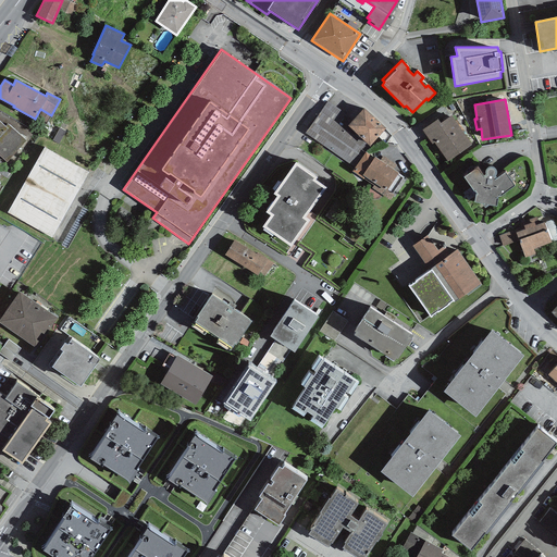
[(345,114),(327,101),(317,115),(316,114),(302,134),(353,169),(364,152),(369,146),(345,128),(338,124),(345,114)]
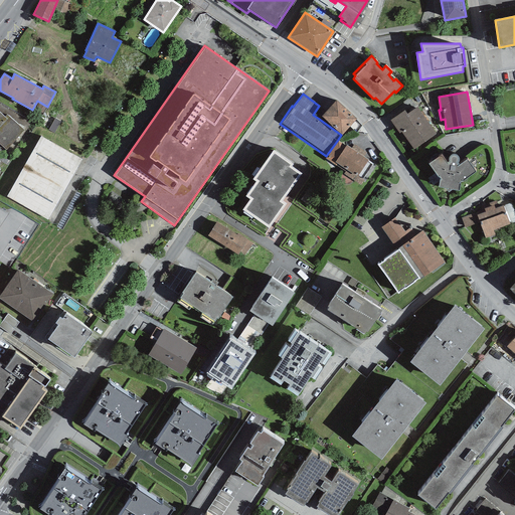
[(356,119),(336,100),(321,116),(319,119),(341,135),(356,119)]
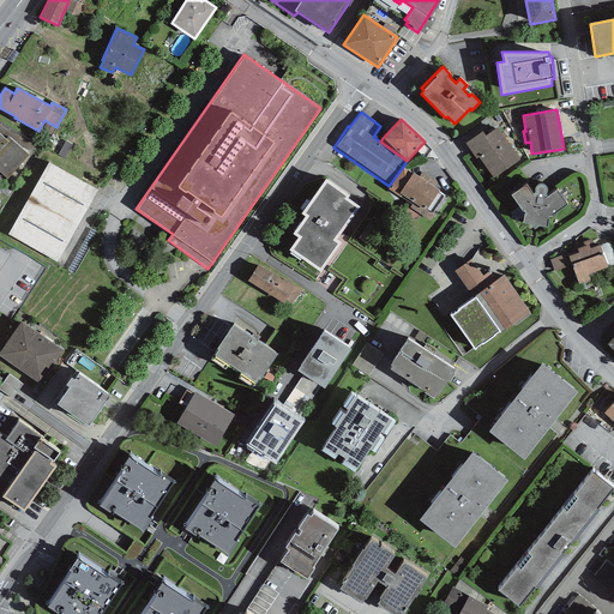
[(482,131),(465,143),(476,158),(479,157),(494,178),(519,160),(497,127),(486,134),(482,131)]
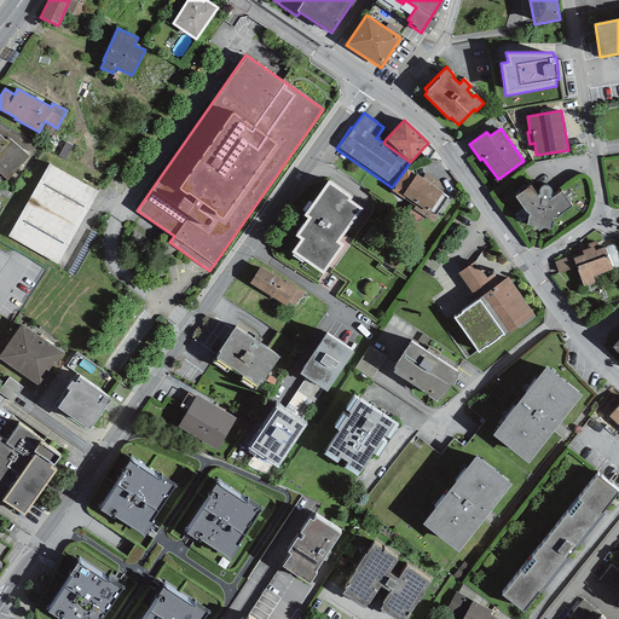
[(0,134),(0,173),(7,180),(9,179),(15,185),(36,162),(9,137),(6,140),(0,134)]
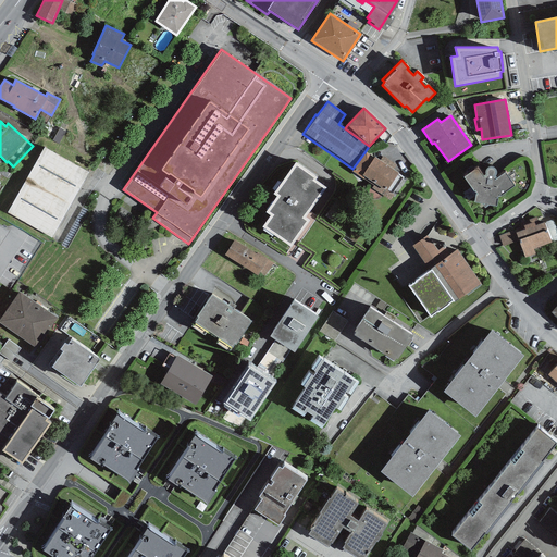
[(86,171),(41,146),(3,212),(48,237),(86,171)]
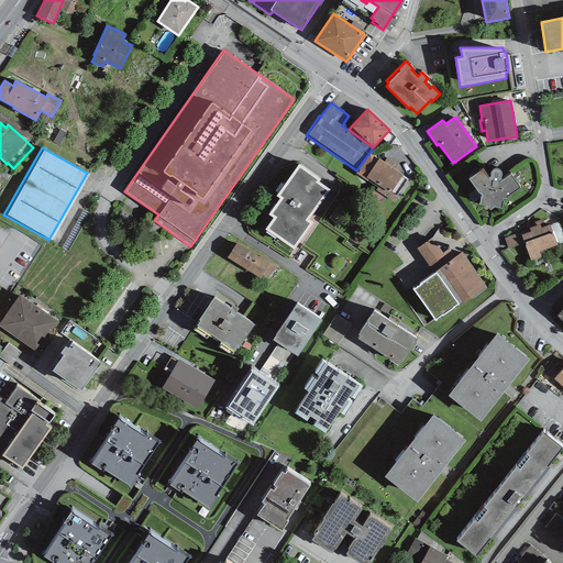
[(377,159),(368,154),(356,170),(355,173),(388,196),(404,175),(398,172),(400,167),(386,157),(384,162),(378,157),(377,159)]
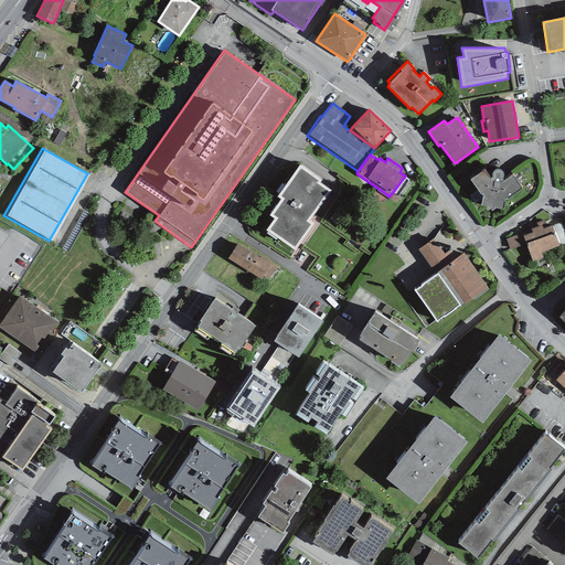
[(322,179),(300,163),(277,196),(280,199),(269,214),(274,219),(266,230),(295,251),(315,223),(309,220),(331,190),(320,182),(322,179)]
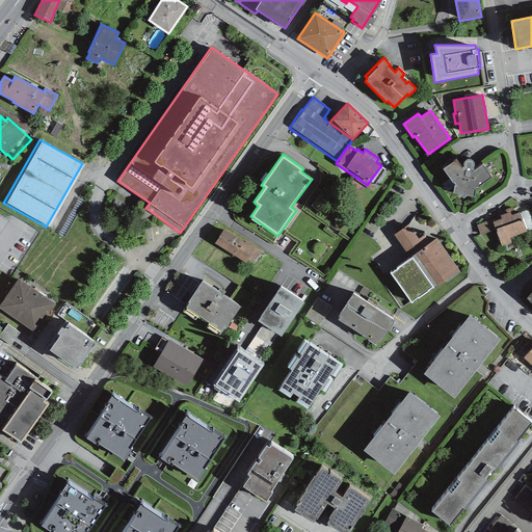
[(463,168),(456,159),(443,168),(454,184),(453,192),(474,196),(476,188),(491,177),(482,163),(474,169),(473,167),(474,166),(474,165),(474,164),(474,162),(473,161),(472,160),(471,159),(470,158),(469,158),(467,159),(466,159),(464,160),(463,161),(463,162),(463,163),(463,165),(463,166),(462,166),(464,167),(463,168)]
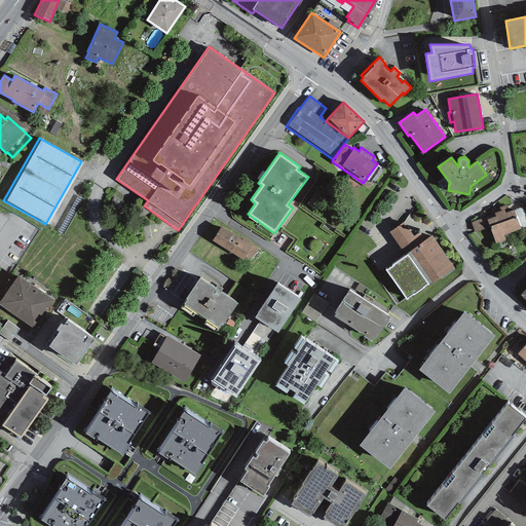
[(121,203),(114,204),(117,214),(123,213),(121,203)]
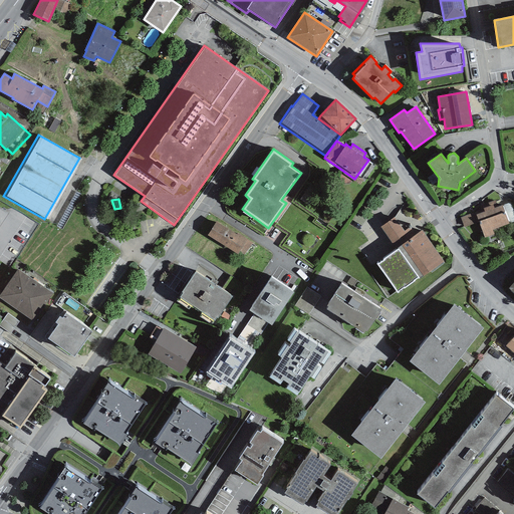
[(480,210),(460,217),(464,227),(479,222),(485,238),(494,234),(492,229),(509,223),(502,205),(494,208),(492,201),(479,206),(480,210)]
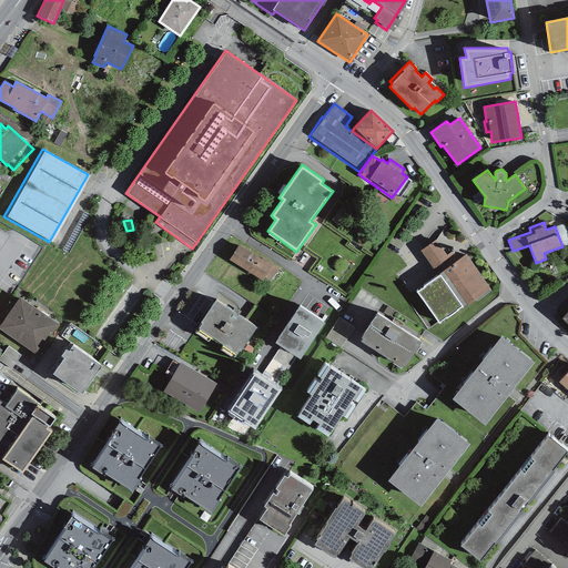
[(435,240),(421,251),(438,275),(416,291),(439,324),(464,307),(490,288),(466,254),(458,260),(453,251),(446,255),(435,240)]
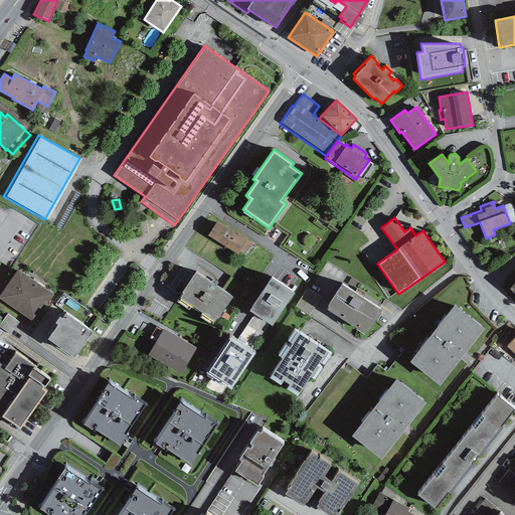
[(236,235),(216,221),(207,235),(242,259),(252,243),(238,233),(236,235)]
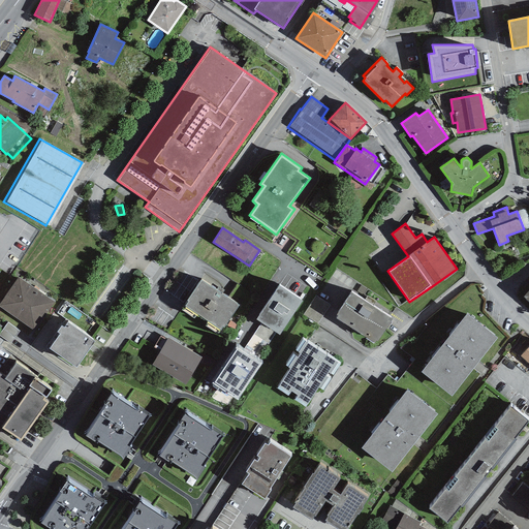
[(55,302),(19,276),(0,302),(0,306),(34,331),(55,302)]
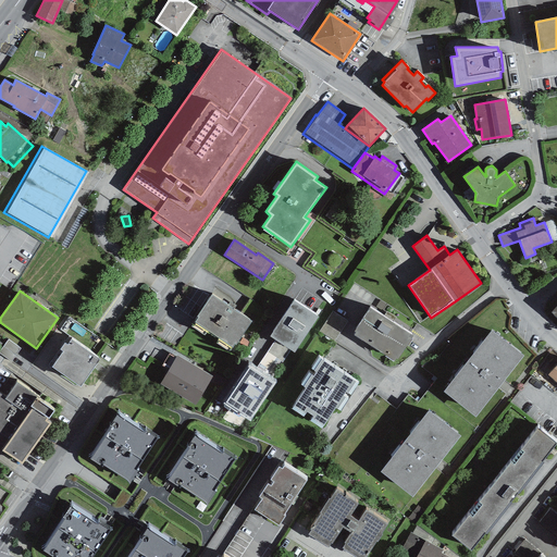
[(251,320),(211,294),(197,316),(198,317),(196,321),(233,345),(235,343),(236,343),(251,320)]
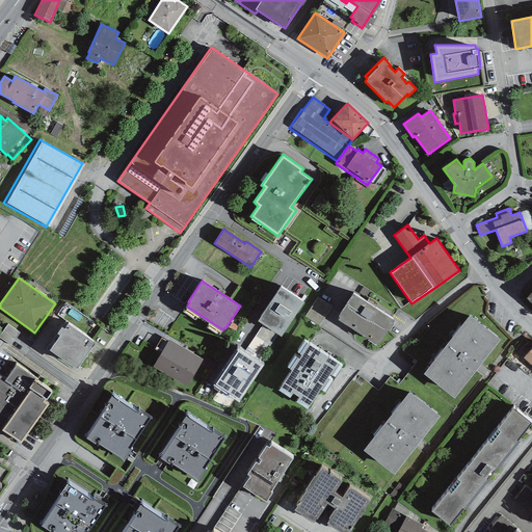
[(258,320),(282,336),(303,301),(281,286),(258,320)]
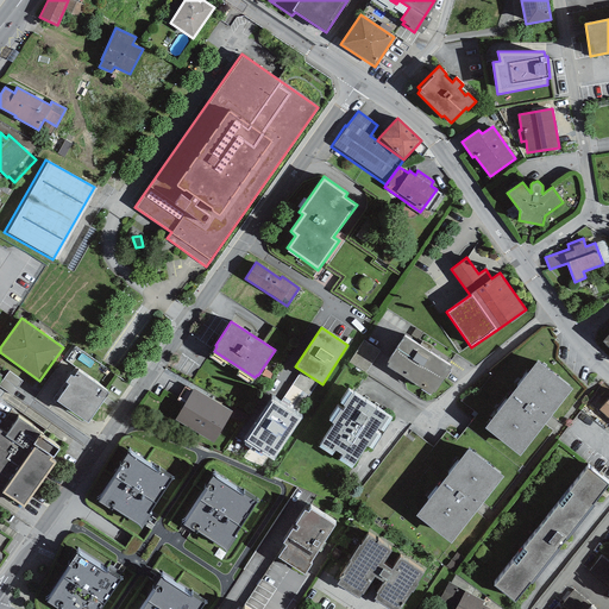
[(451,366),(405,337),(385,364),(432,394),(451,366)]
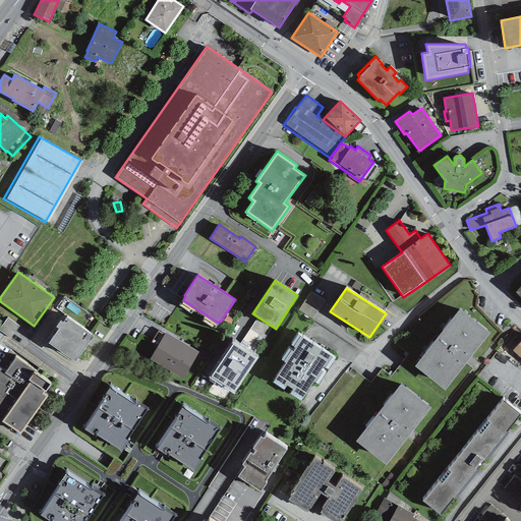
[(489,333),(459,308),(414,366),(445,390),(489,333)]
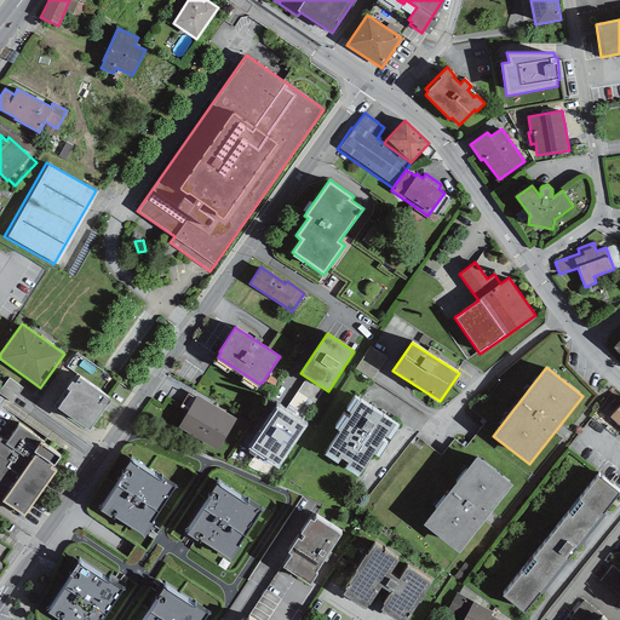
[(0,385),(0,388),(13,399),(26,384),(11,373),(0,385)]
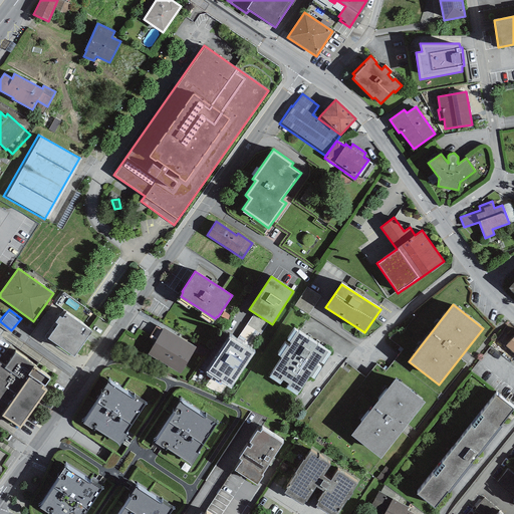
[(92,331),(65,312),(62,317),(59,316),(55,321),(58,323),(48,337),(74,356),(92,331)]
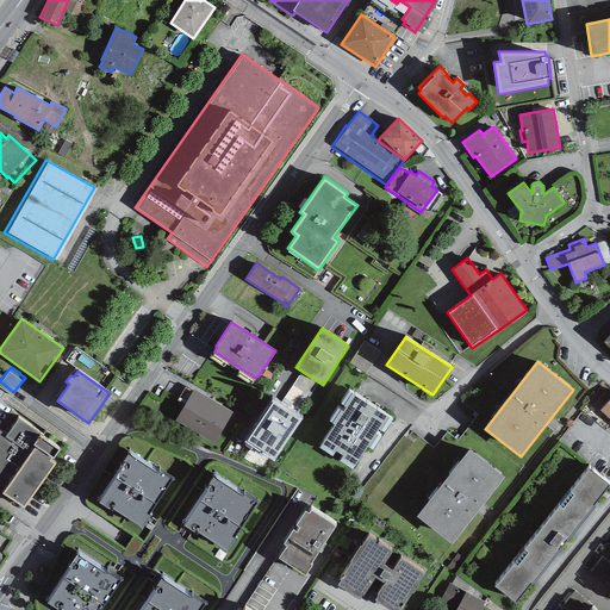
[(194,388),(175,421),(215,443),(232,411),(194,388)]
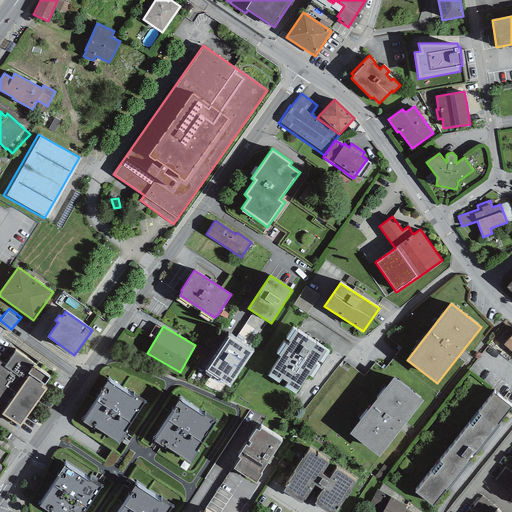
[(329,352),(293,328),(286,338),(291,342),(288,345),(283,342),(276,353),(280,355),(269,372),(281,380),(282,378),(287,381),(286,384),(297,391),(308,375),(313,378),(324,362),(323,361),(329,352)]
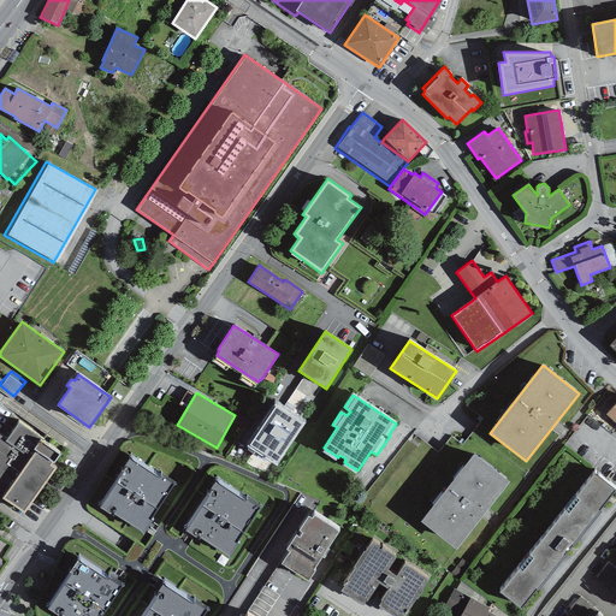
[(303,422),(276,406),(249,444),(277,462),(303,422)]
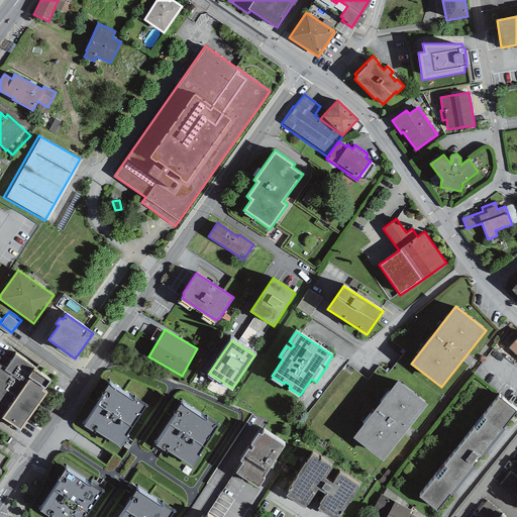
[(5,369),(0,365),(0,402),(8,408),(1,417),(19,430),(46,393),(42,390),(44,388),(45,389),(50,381),(15,355),(5,369)]
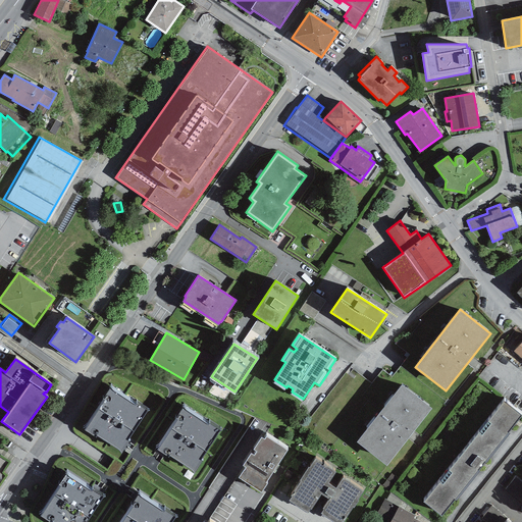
[(431,408),(401,384),(356,441),(386,465),(431,408)]
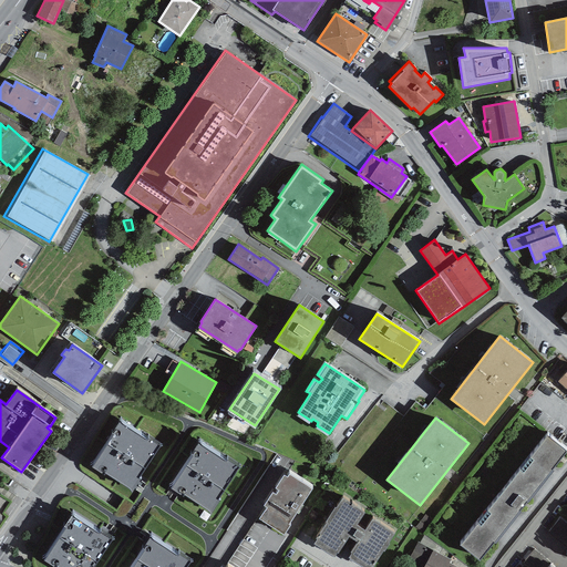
[(147,440),(120,421),(112,433),(113,434),(92,465),(133,492),(141,480),(138,477),(160,445),(148,437),(147,440)]
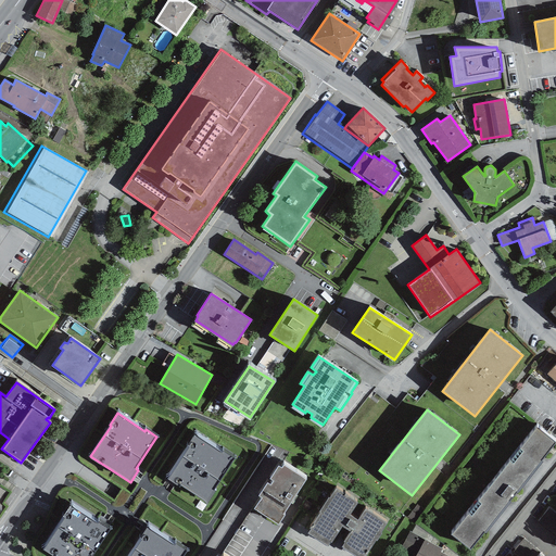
[(555,440),(536,426),(453,532),(471,547),(555,440)]
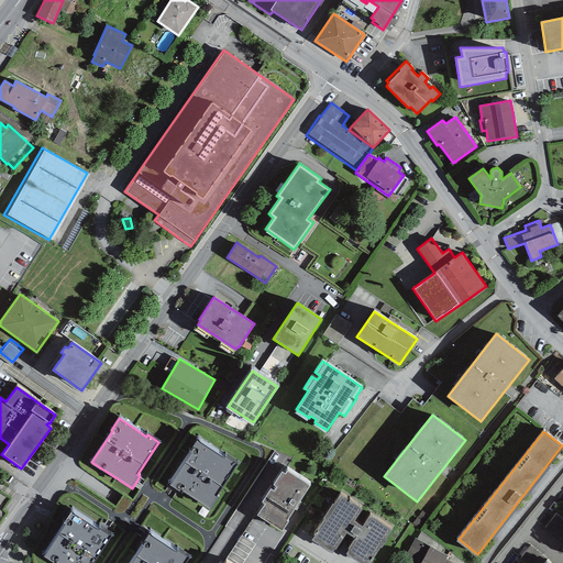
[(238,464),(200,440),(172,484),(208,508),(238,464)]
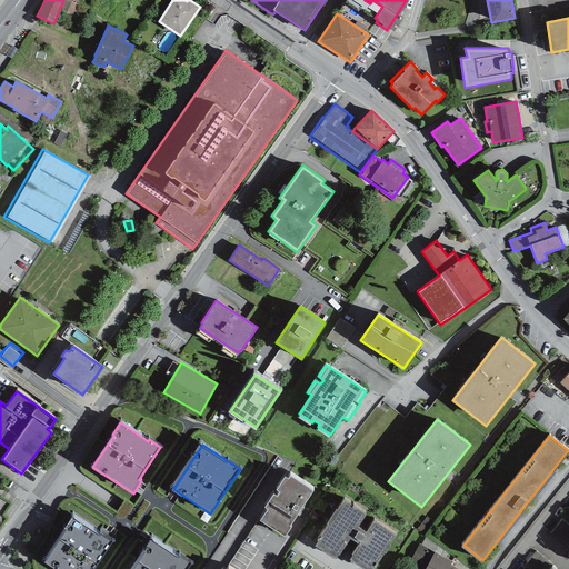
[(268,510),(259,520),(285,537),(290,527),(289,526),(313,489),(290,475),(288,478),(285,477),(276,490),(279,491),(277,496),(273,493),(263,507),(268,510)]
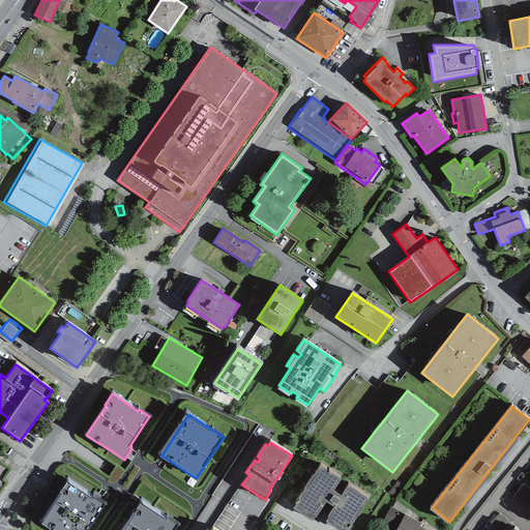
[(341,478),(320,466),(315,474),(314,473),(294,502),(296,503),(293,507),(312,520),(315,514),(316,516),(326,501),(328,502),(329,500),(336,504),(334,508),(333,507),(327,516),(328,517),(325,521),(340,529),(347,529),(358,514),(359,514),(363,508),(362,507),(369,498),(348,486),(344,491),(346,492),(341,499),(333,495),(335,492),(332,491),(341,478)]
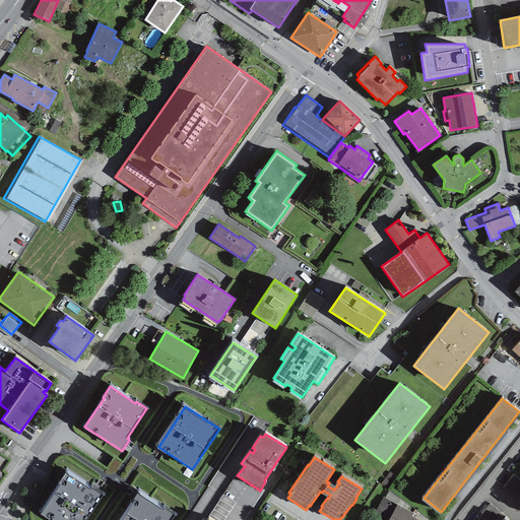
[(85,519),(103,495),(67,471),(40,513),(51,519),(85,519)]
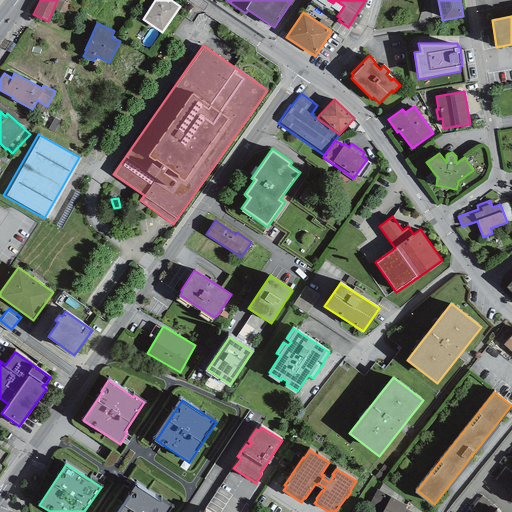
[(168,511),(172,507),(136,485),(119,511),(168,511)]
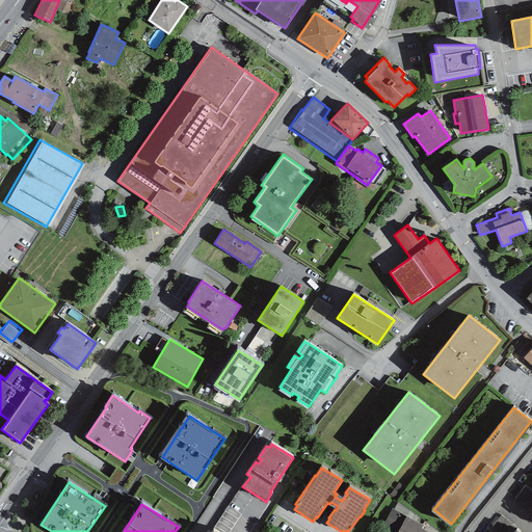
[(423,526),(392,509),(383,524),(397,531),(428,531),(422,528),(423,526)]
